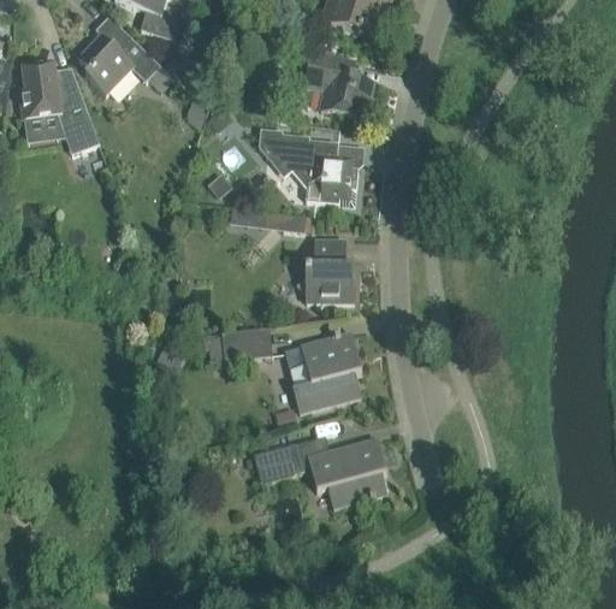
[(118,0),(147,10),(141,28),(164,35),(176,40),(181,27),(176,17),(161,13),(166,0),(181,0),(118,0)]
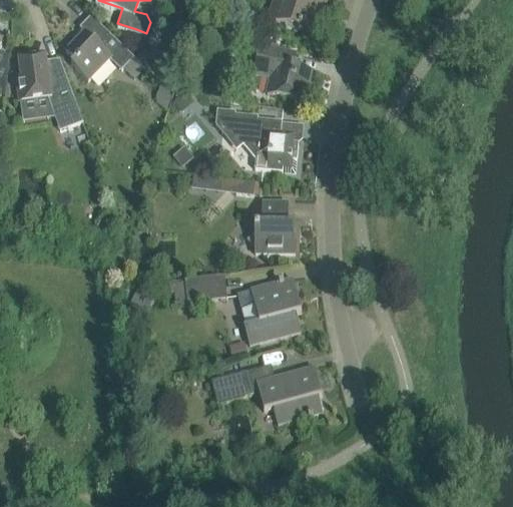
[(281,0),(276,17),(290,21),(309,27),(318,0),(324,2),(325,0),(281,0)]
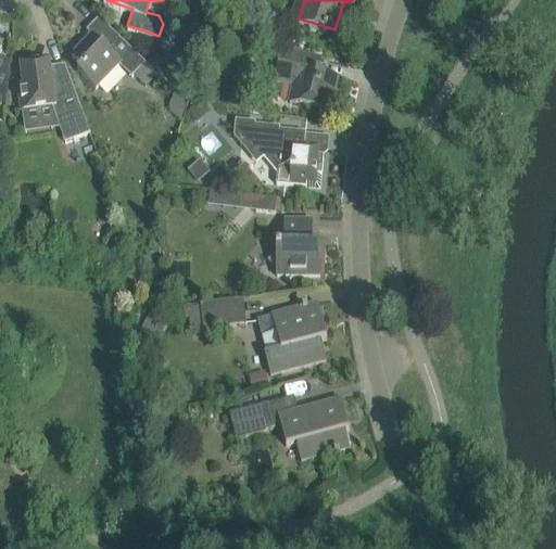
[(146,58),(114,28),(98,13),(86,26),(90,30),(71,51),(81,62),(77,67),(96,85),(118,60),(131,73),(134,69),(146,81),(158,69),(146,58)]
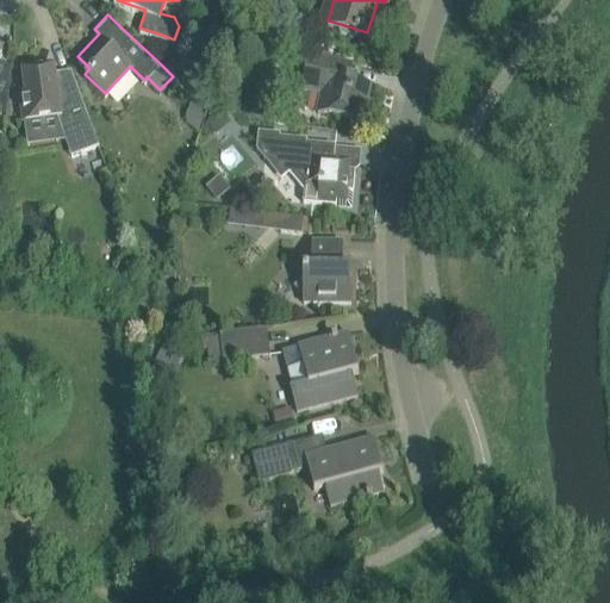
[(342,57),(319,53),(310,51),(303,85),(321,88),(317,107),(362,117),(371,80),(338,73),(342,57)]
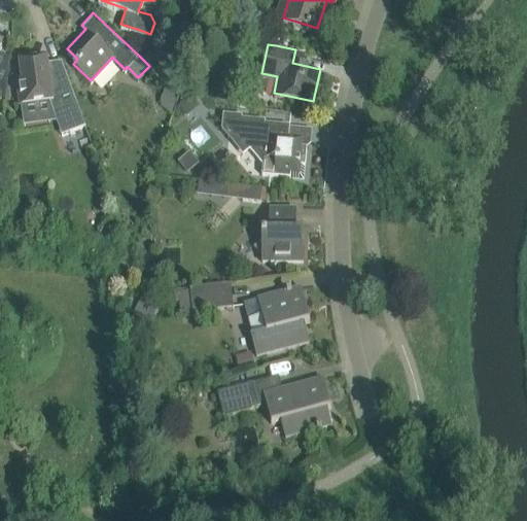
[(77,100),(66,70),(61,58),(47,60),(46,53),(19,57),(22,75),(15,75),(20,101),(49,97),(54,109),(77,100)]
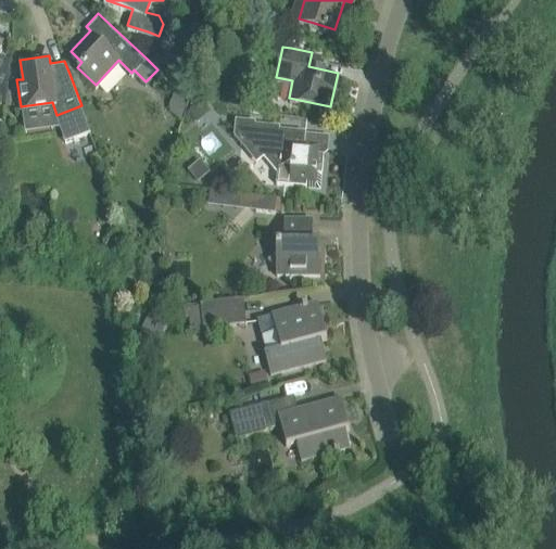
[(180,74),(177,85),(188,89),(191,78),(180,74)]
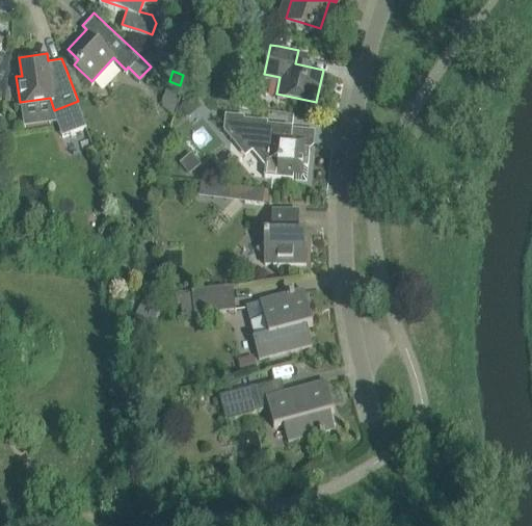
[(243,115),(244,112),(224,110),(223,126),(230,134),(253,136),(251,146),(265,162),(264,172),(306,176),(310,145),(306,140),(291,138),(292,123),(267,120),(267,117),(243,115)]
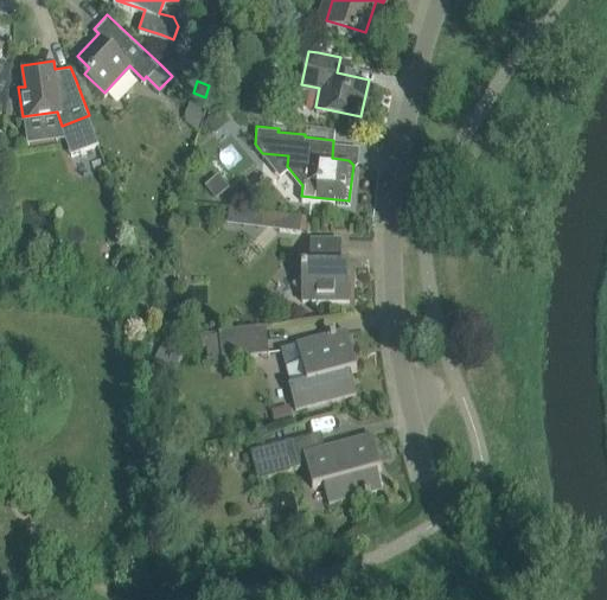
[(300,228),(301,211),(281,209),(280,225),(300,228)]
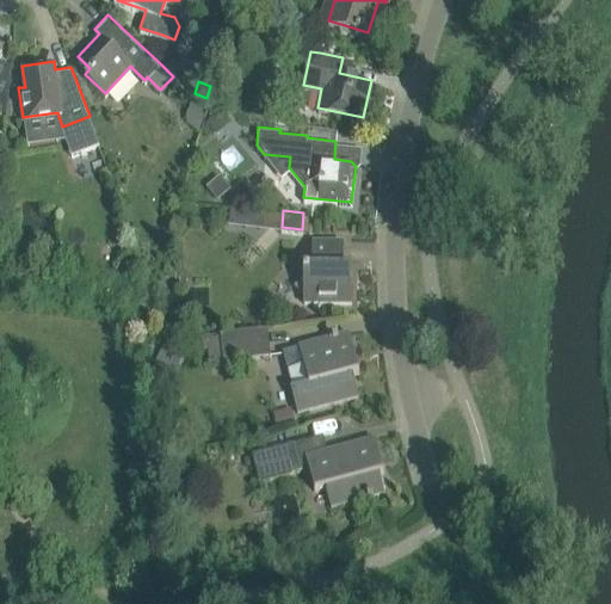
[(303,272),(294,282),(303,290),(303,299),(310,299),(315,303),(320,299),(327,299),(351,299),(351,264),(339,264),(340,257),(343,257),(343,238),(319,238),(313,238),(312,264),(303,264),(303,272)]
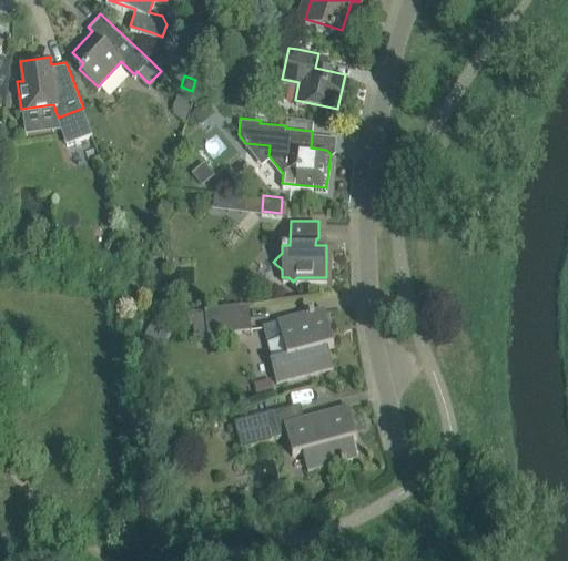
[(249,301),(204,306),(204,309),(208,332),(252,327),(249,301)]
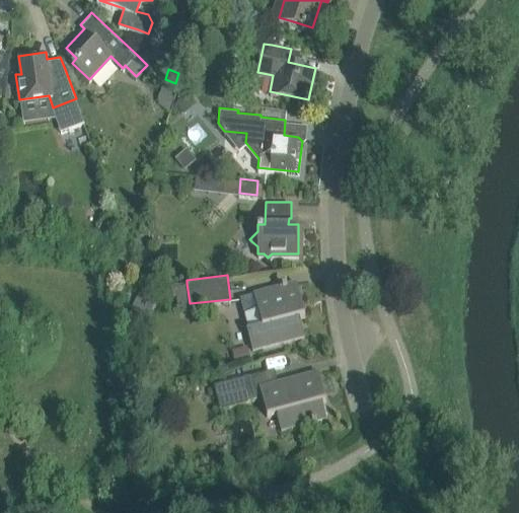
[(247,326),(252,347),(304,333),(299,314),(305,312),(296,279),(253,290),(257,306),(244,309),(248,326),(247,326)]
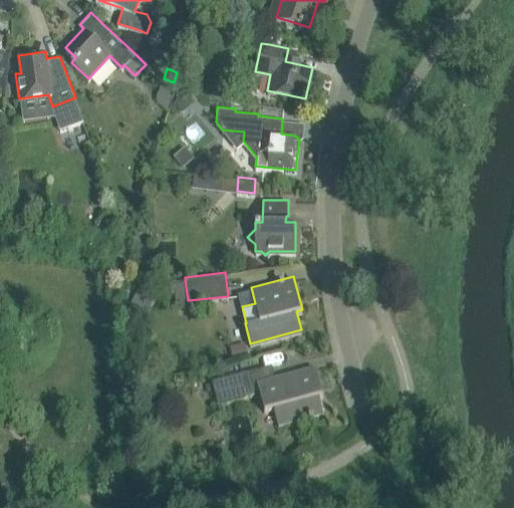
[(244,339),(229,343),(233,356),(247,352),(244,339)]
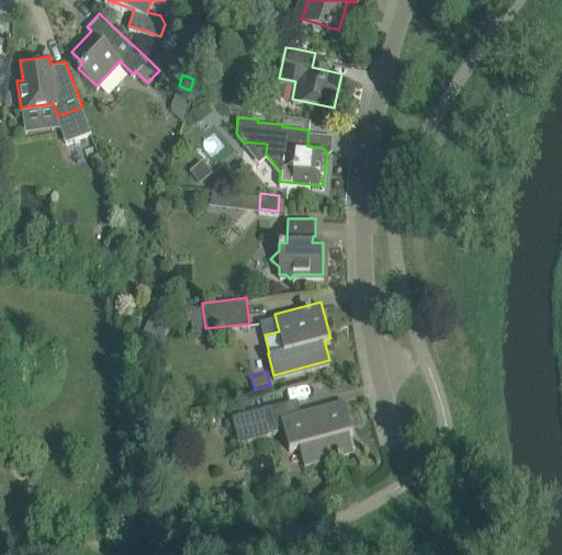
[(269,403),(265,404),(261,392),(239,397),(243,410),(231,414),(238,439),(276,428),(269,403)]
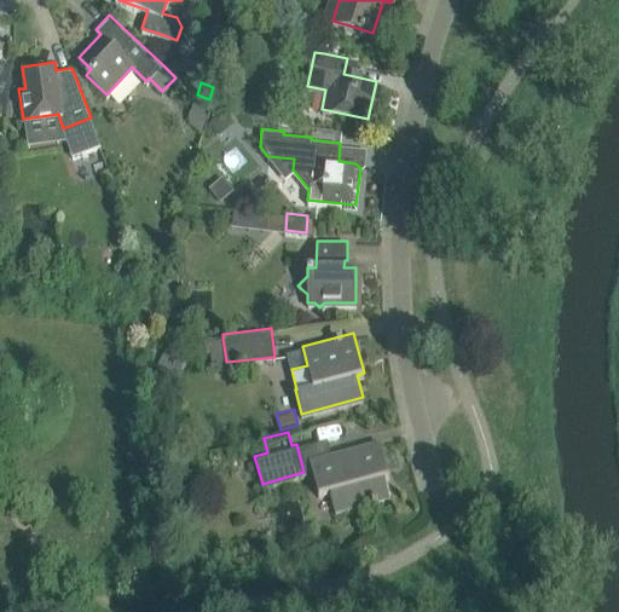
[(380,439),(310,459),(318,492),(337,488),(343,507),(372,500),(372,502),(379,501),(377,497),(389,495),(385,475),(389,474),(380,439)]
